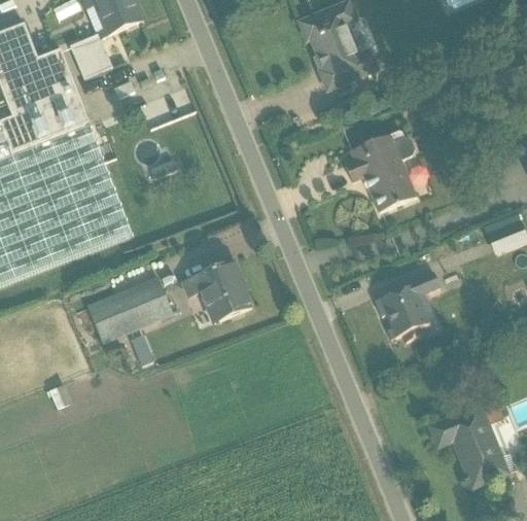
[(0,0),(0,287),(133,236),(61,47),(38,58),(25,23),(0,33),(0,82),(12,116),(0,119),(0,123),(1,126),(0,126),(0,0)]
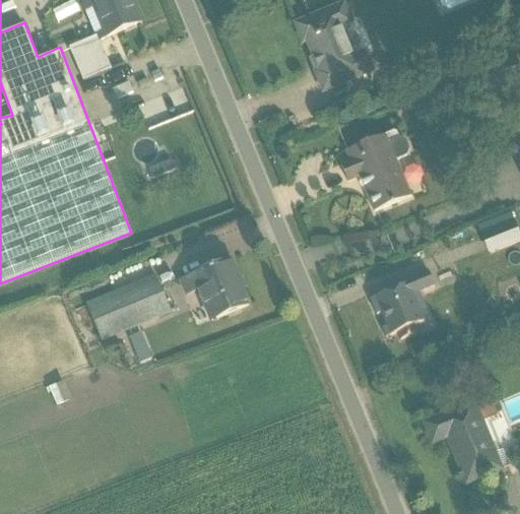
[(82,79),(112,65),(100,38),(140,20),(132,0),(81,0),(94,31),(69,44),(82,79)]
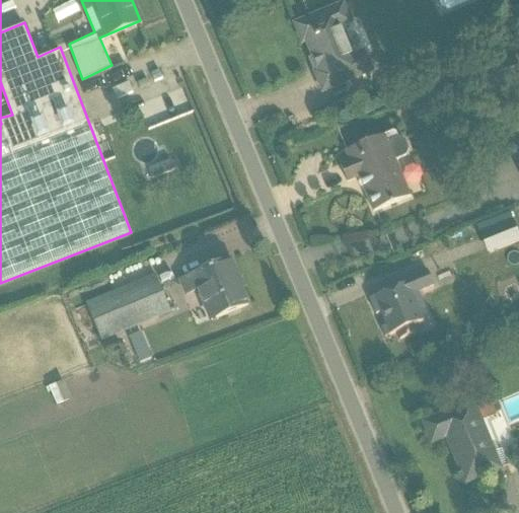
[(314,69),(322,88),(373,67),(365,46),(355,50),(344,23),(354,19),(345,0),(343,0),(294,20),(302,39),(306,38),(318,68),(314,69)]
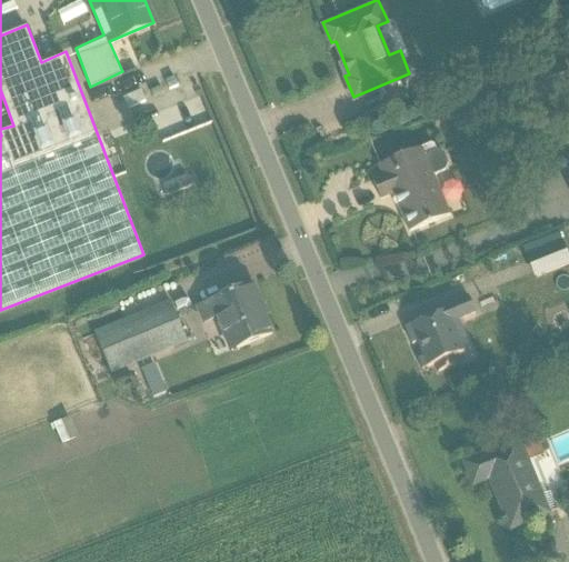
[(410,228),(450,211),(435,171),(445,167),(448,160),(443,149),(436,147),(433,141),(431,140),(378,162),(382,172),(372,177),(380,196),(393,190),(410,228)]
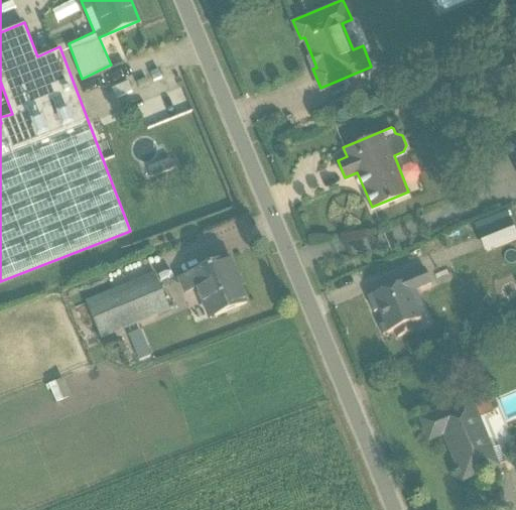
[(169,156),(143,165),(149,175),(173,166),(169,156)]
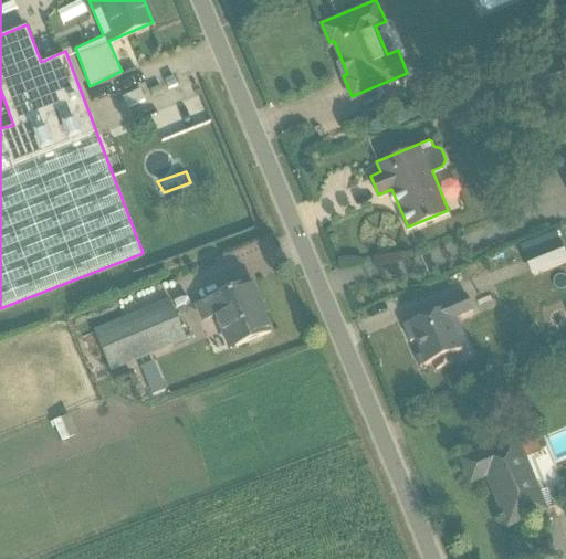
[(515,242),(527,272),(565,256),(553,225),(515,242)]
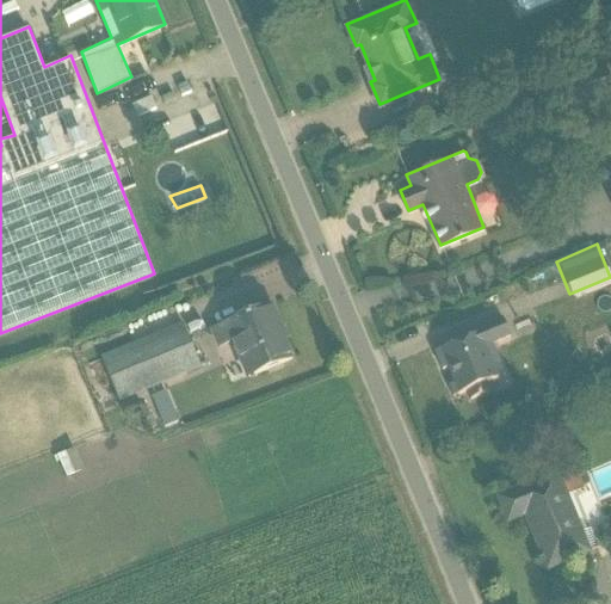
[(244,374),(292,355),(270,303),(209,328),(216,345),(232,340),(244,374)]
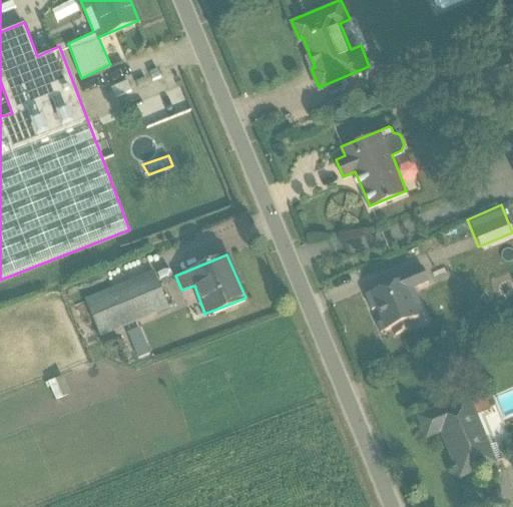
[(428,279),(422,264),(398,274),(400,278),(365,292),(371,307),(376,306),(385,328),(392,325),(395,332),(412,325),(409,318),(424,311),(414,286),(428,279)]
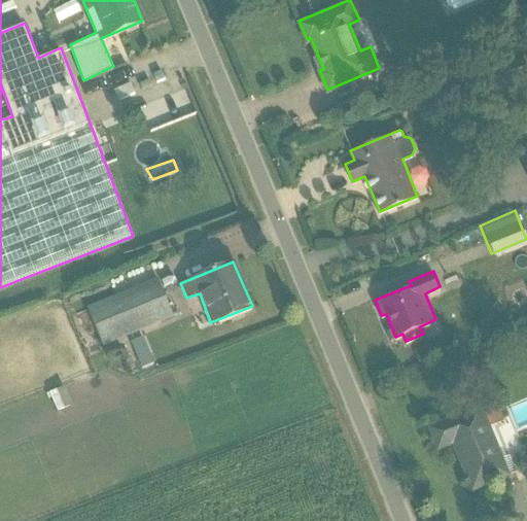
[(175,315),(157,274),(88,305),(103,344),(175,315)]
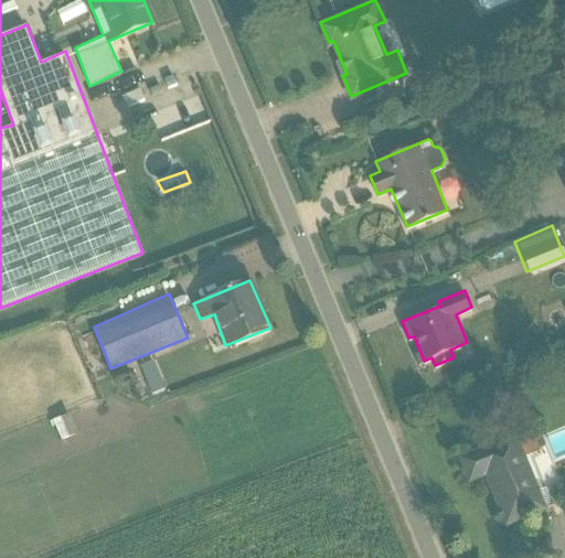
[(507,522),(546,505),(545,502),(551,500),(545,484),(540,487),(525,453),(541,447),(532,427),(461,457),(470,478),(486,471),(507,522)]
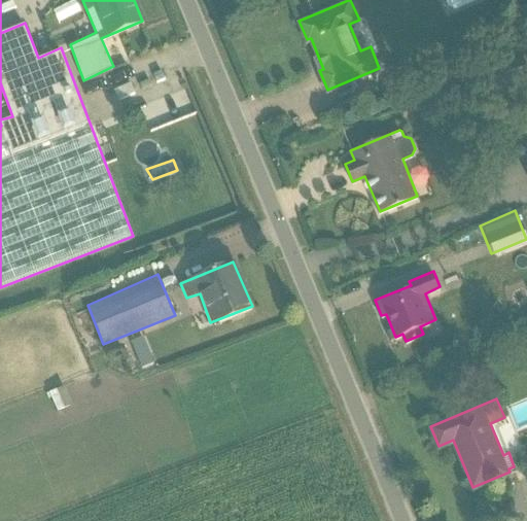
[(526,460),(518,466),(526,480),(526,460)]
